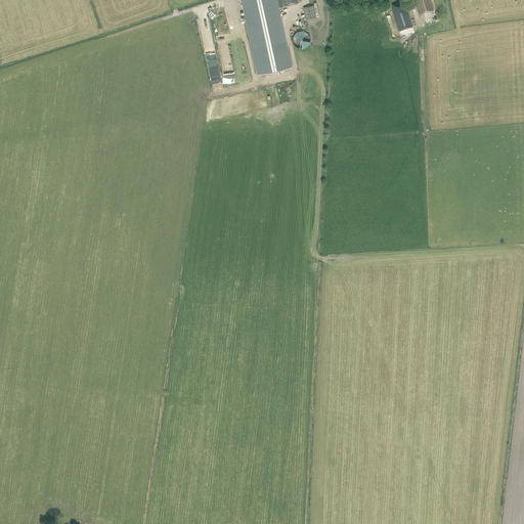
[(242,0),(259,74),(291,68),(275,0),(276,0),(278,7),(298,3),(297,0),(242,0)]
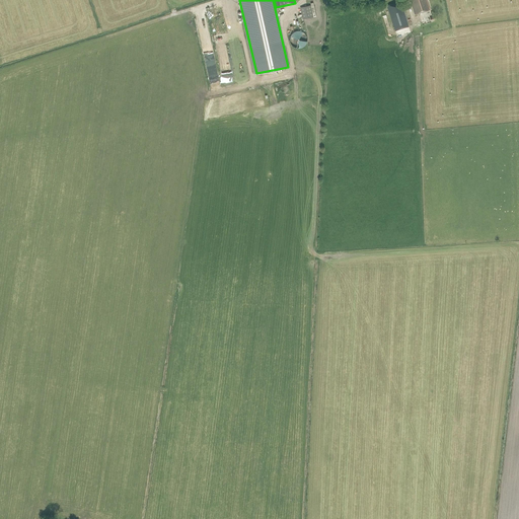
[(427,0),(410,0),(415,14),(430,10),(427,0)]
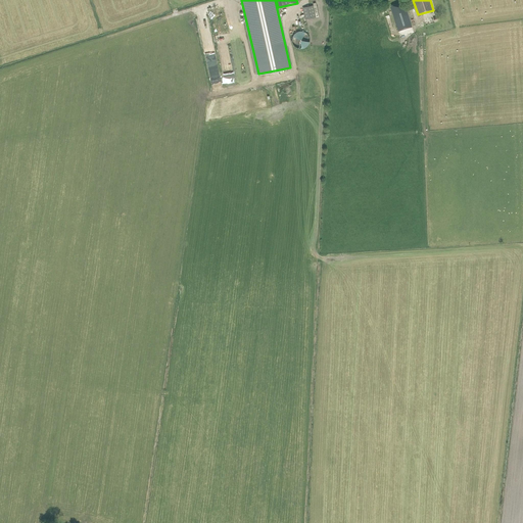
[(405,3),(391,8),(398,31),(412,27),(405,3)]
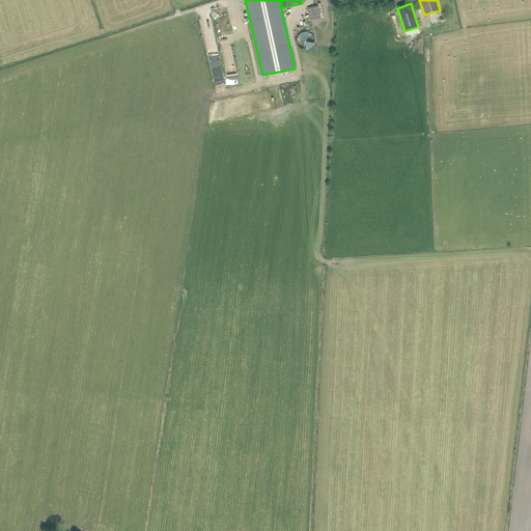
[(310,20),(320,18),(317,5),(308,7),(310,20)]
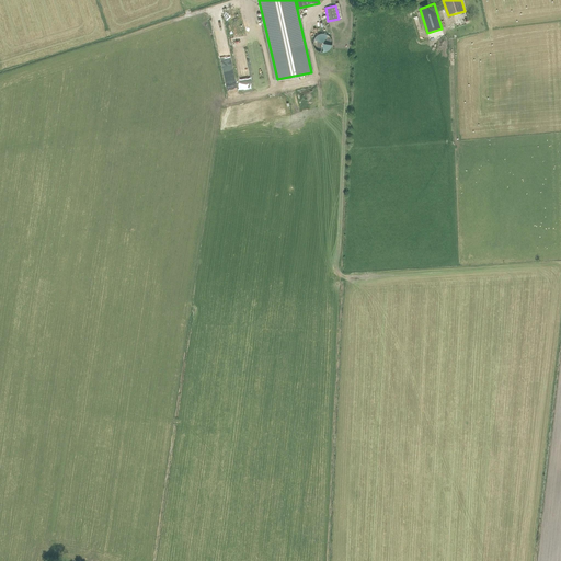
[(313,41),(313,42),(313,44),(313,46),(315,47),(316,48),(317,50),(318,52),(319,52),(321,53),(322,53),(324,53),(327,52),(328,50),(329,50),(330,48),(331,47),(332,45),(332,44),(332,42),(332,41),(331,38),(330,37),(329,36),(328,35),(325,34),(324,34),(322,34),(321,34),(319,34),(318,35),(316,36),(315,37),(315,38),(313,41)]
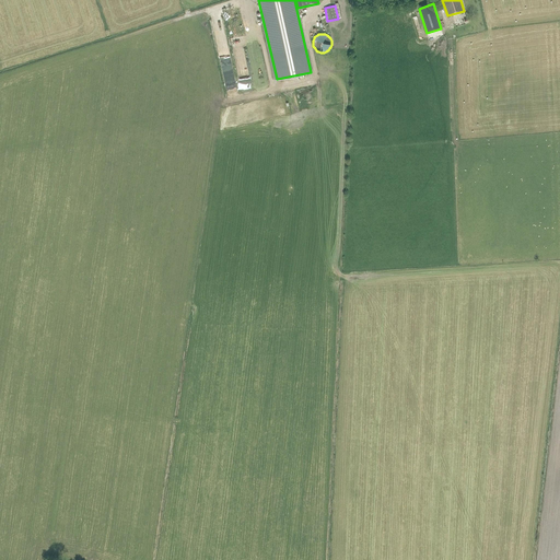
[(232,69),(234,68),(230,47),(221,48),(223,57),(225,56),(225,58),(222,58),(222,61),(226,60),(228,65),(230,65),(229,60),(230,60),(232,69)]
